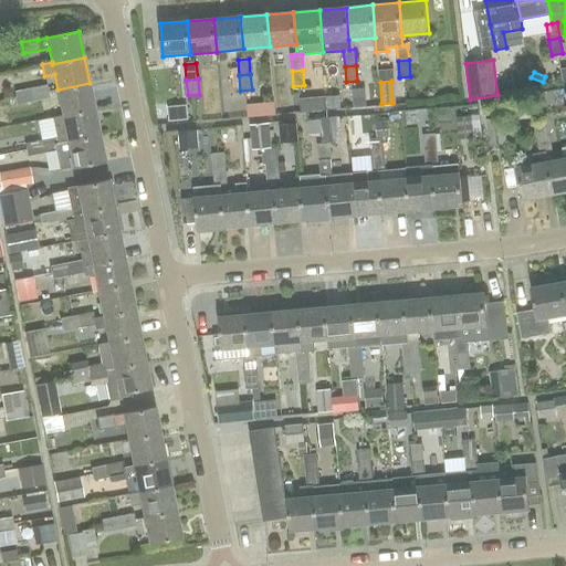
[(95,109),(90,83),(58,90),(63,116),(95,109)]
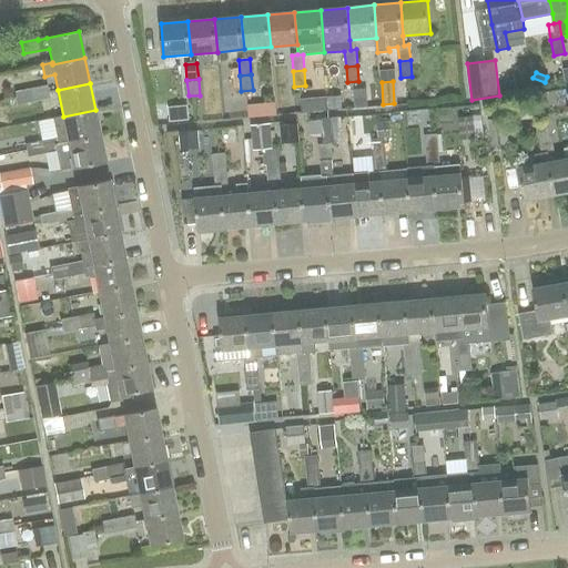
[(47,87),(31,89),(33,101),(49,98),(47,87)]
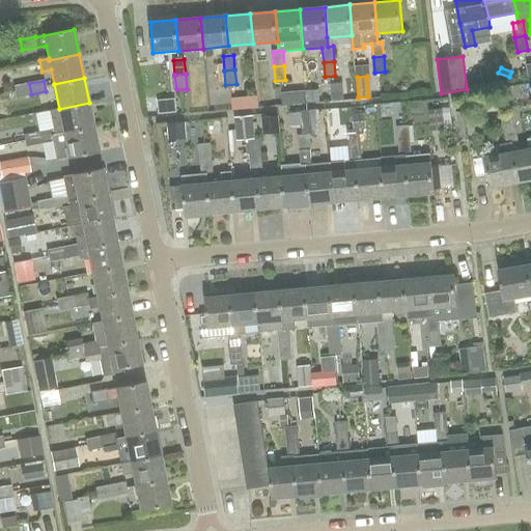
[(31,94),(29,83),(15,86),(17,96),(31,94)]
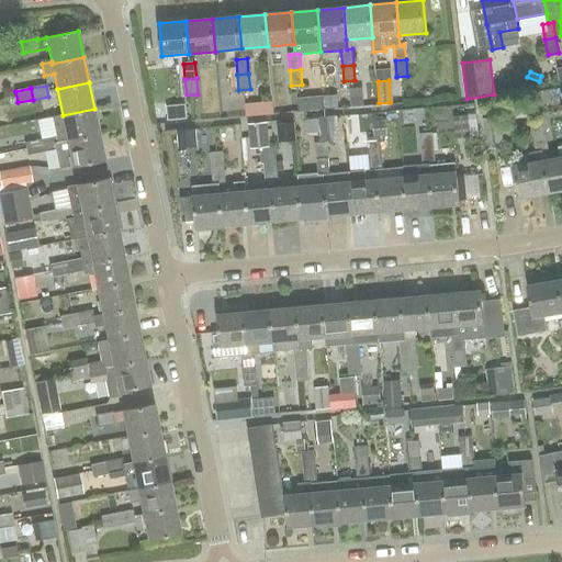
[(360,88),(349,88),(350,107),(361,107),(360,88)]
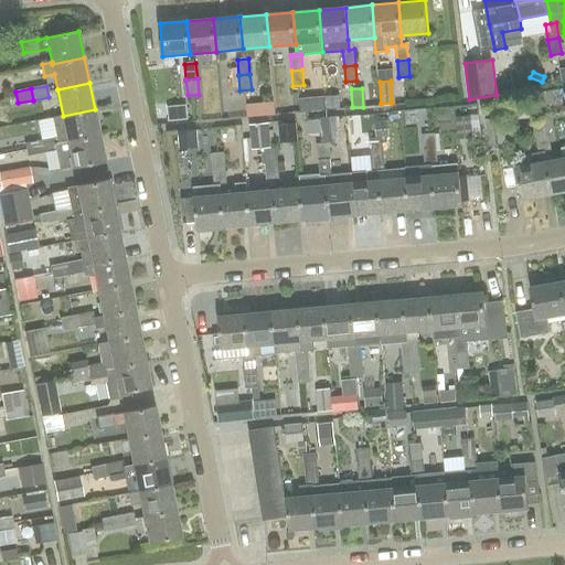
[(328,109),(327,98),(327,96),(299,99),(300,113),(328,109)]
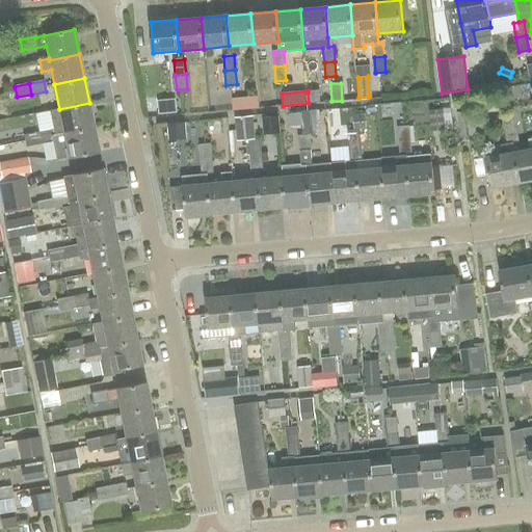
[(319,91),(308,92),(309,103),(320,102),(319,91)]
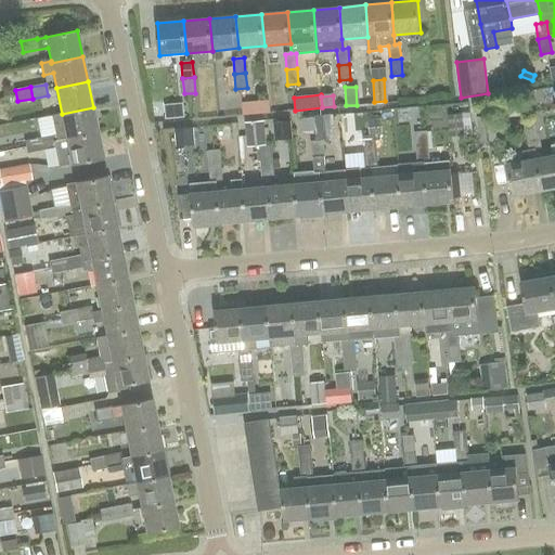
[(274,98),(247,102),(249,113),(275,108),(274,98)]
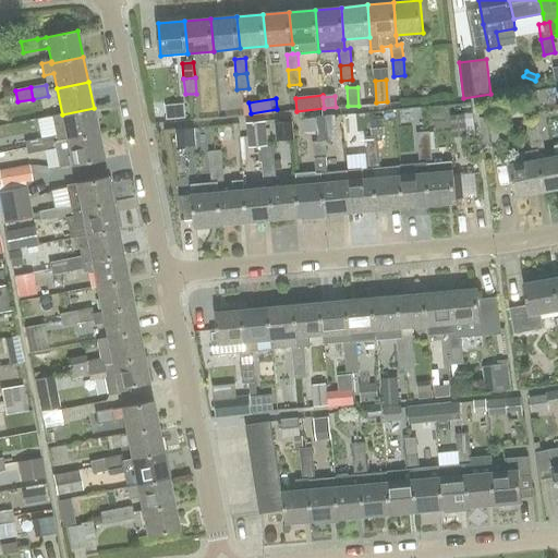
[(186,118),(185,104),(166,106),(167,119),(186,118)]
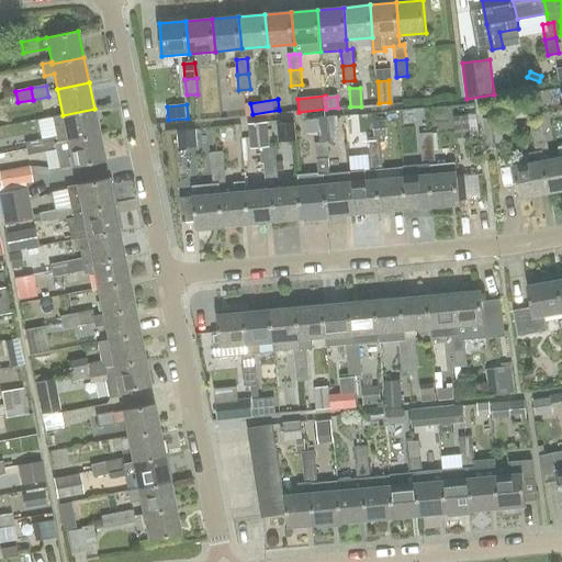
[(99,135),(94,109),(63,115),(53,116),(56,137),(57,137),(58,143),(99,135)]
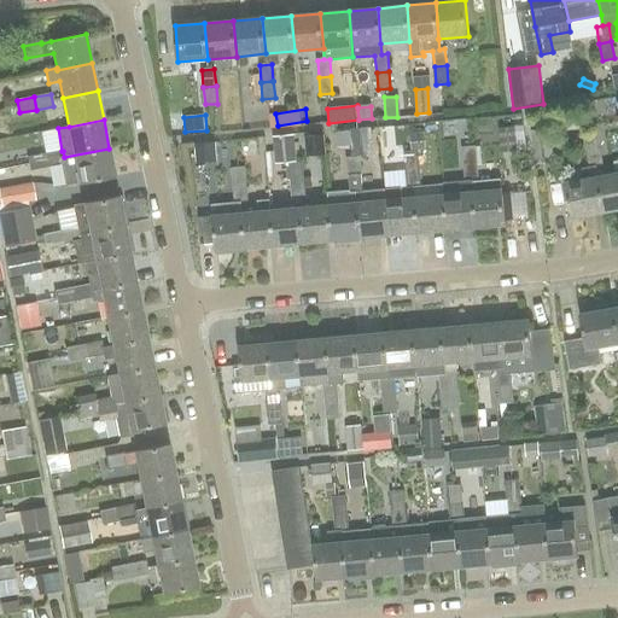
[(513,128),(500,128),(502,152),(516,151),(514,127),(513,128)]
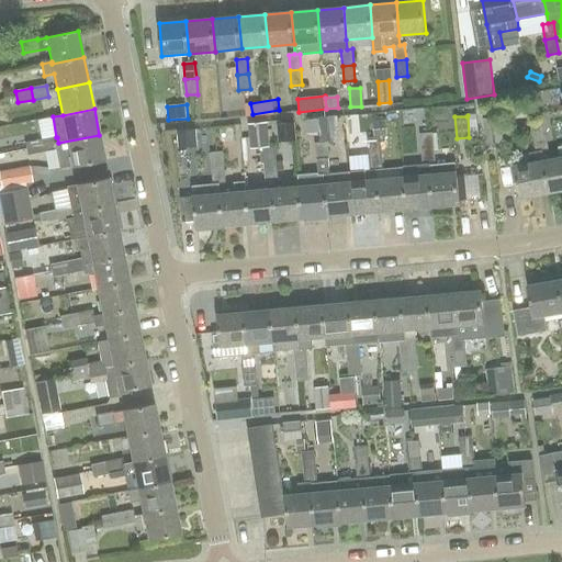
[(319,117),(322,142),(336,141),(334,116),(319,117)]
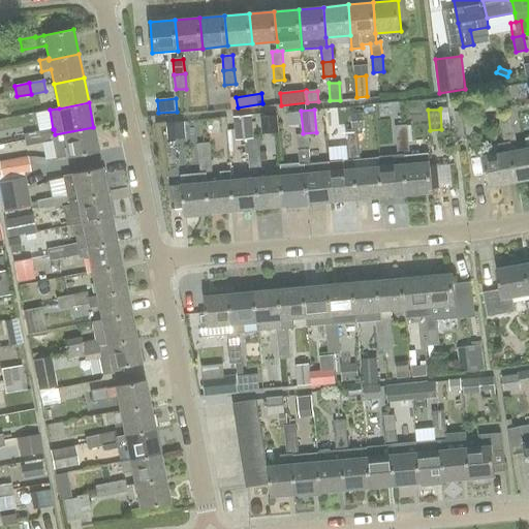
[(467,111),(455,113),(458,134),(470,133),(467,111)]
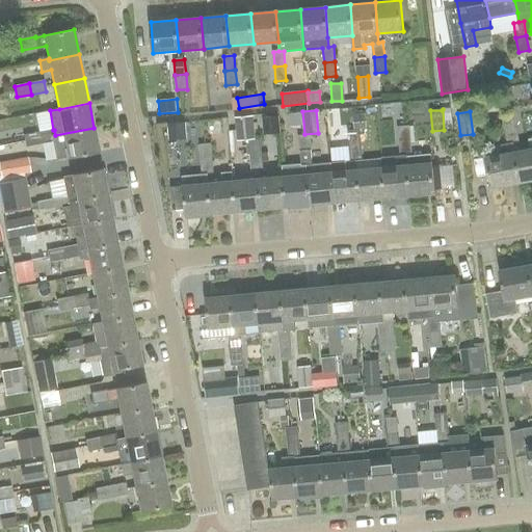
[(503,115),(505,130),(516,128),(513,113),(503,115)]
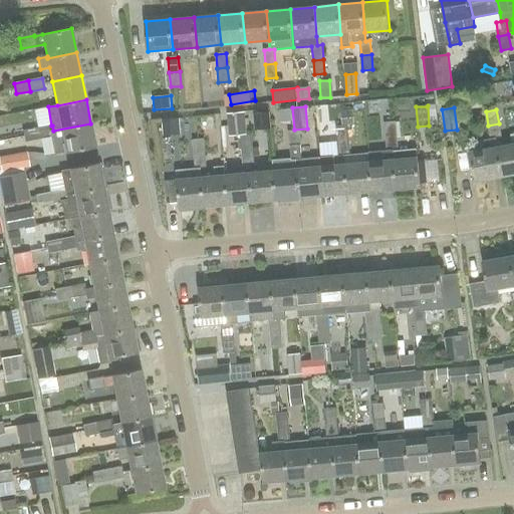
[(342,126),(355,125),(353,110),(341,111),(342,126)]
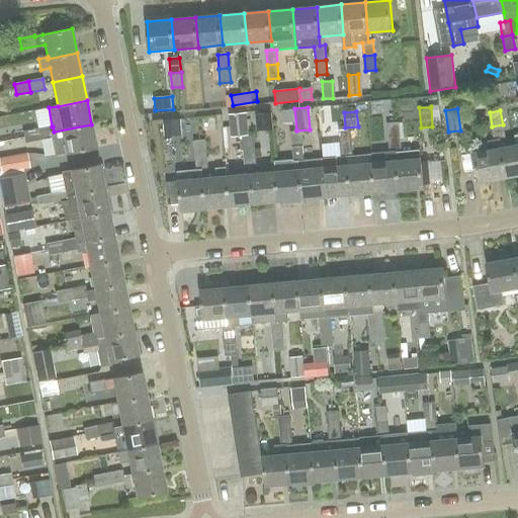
[(270,130),(268,112),(256,113),(258,131),(270,130)]
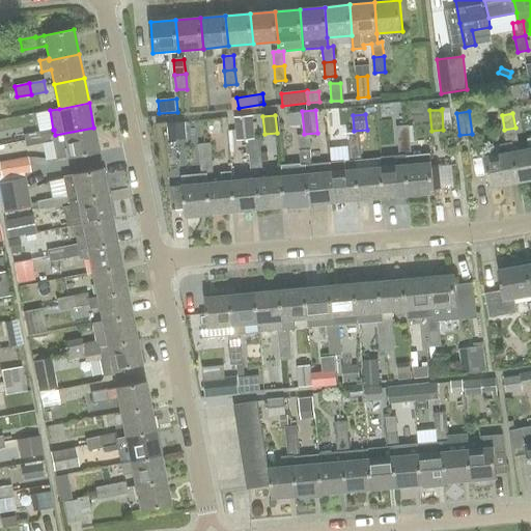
[(235,117),(238,140),(252,139),(250,116),(235,117)]
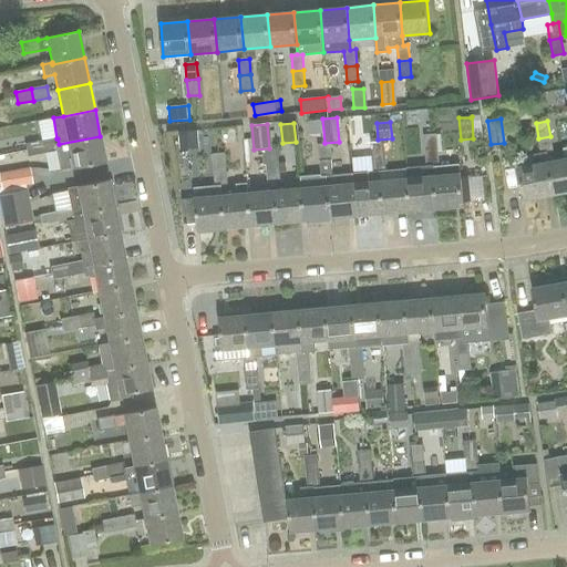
[(196,130),(178,132),(179,145),(197,143),(196,130)]
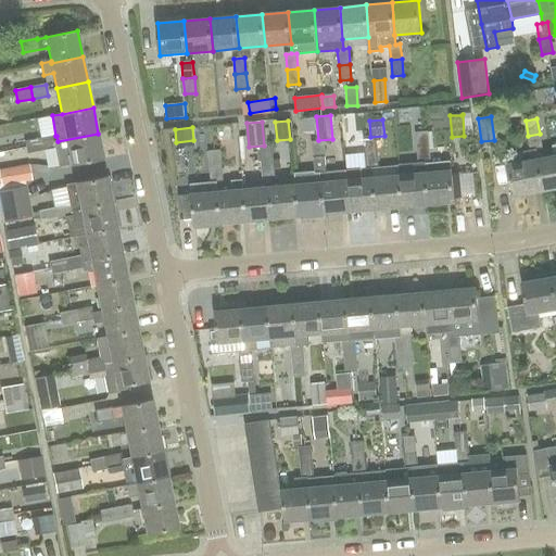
[(417,134),(418,149),(429,148),(428,133),(417,134)]
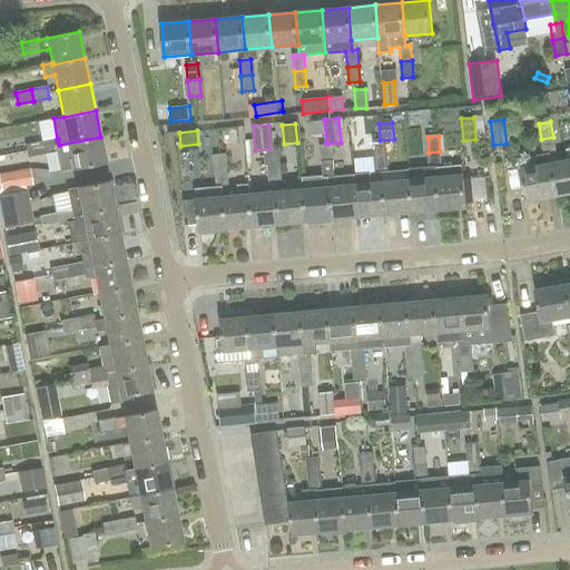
[(106,164),(100,137),(59,145),(58,139),(57,139),(42,143),(45,154),(56,150),(60,173),(74,169),(74,170),(106,164)]
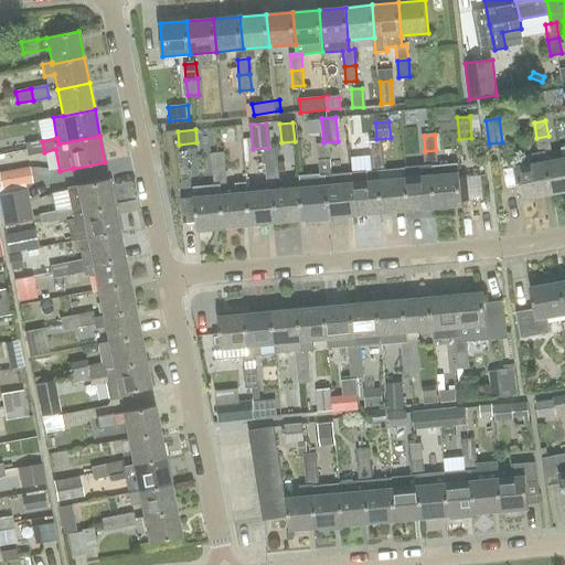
[(551,151),(548,136),(536,138),(540,152),(540,153),(545,152),(551,151)]
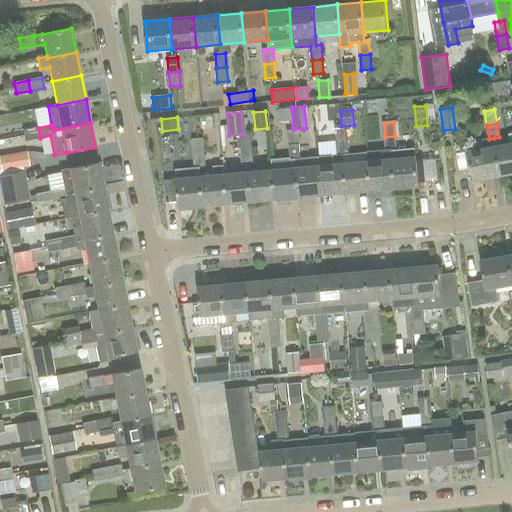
[(336,127),(337,141),(347,140),(346,126),(336,127)]
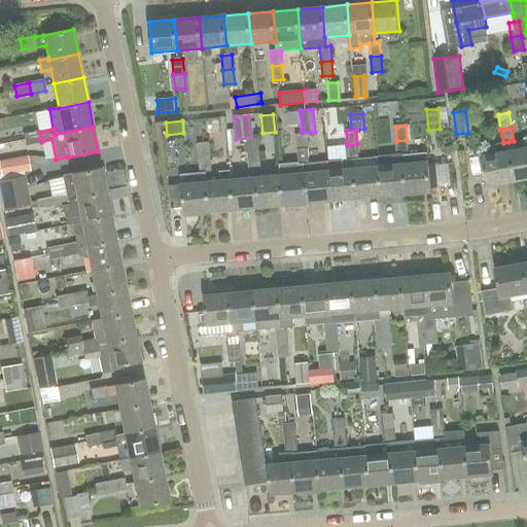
[(41,142),(39,132),(24,134),(26,144),(41,142)]
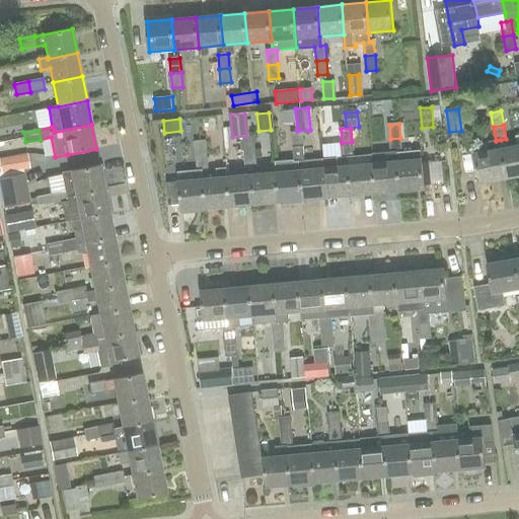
[(292,133),(293,147),(304,146),(302,132),(292,133)]
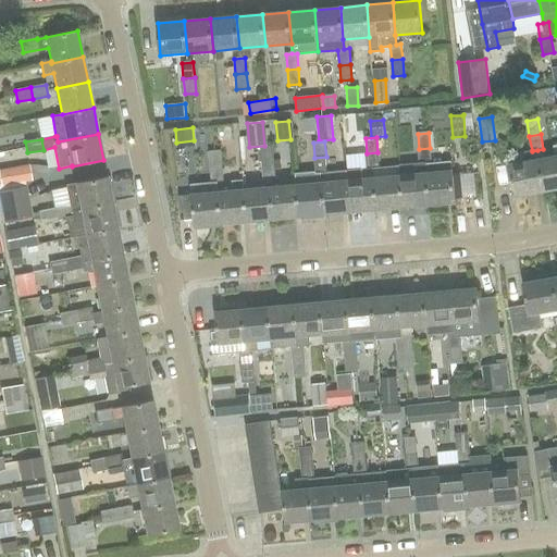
[(556,188),(556,145),(554,146),(556,157),(539,159),(545,192),(556,188)]
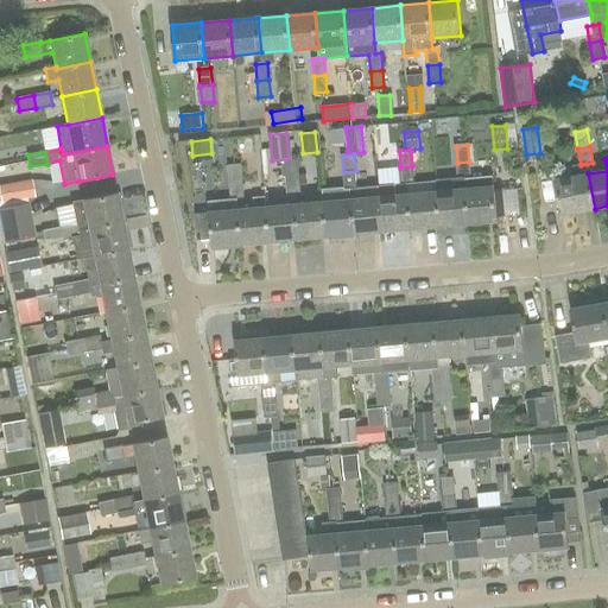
[(285,162),(287,178),(299,177),(297,160),(285,162)]
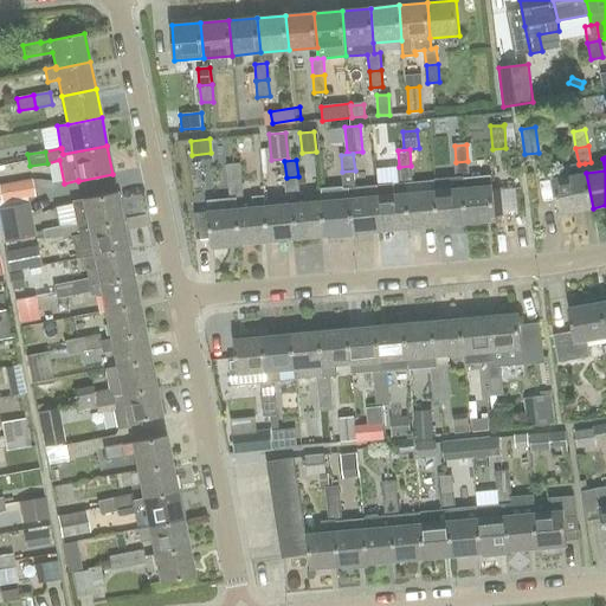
[(470,178),(468,161),(456,162),(457,176),(457,179),(463,179),(470,178)]
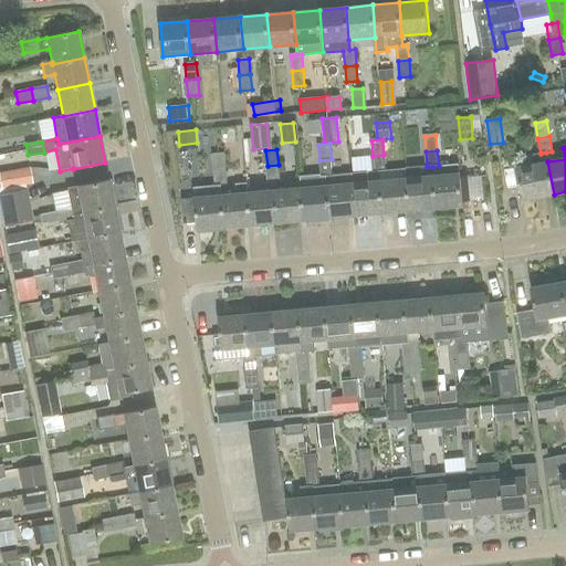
[(554,195),(547,161),(546,153),(541,154),(541,153),(534,155),(535,165),(517,167),(523,200),(554,195)]
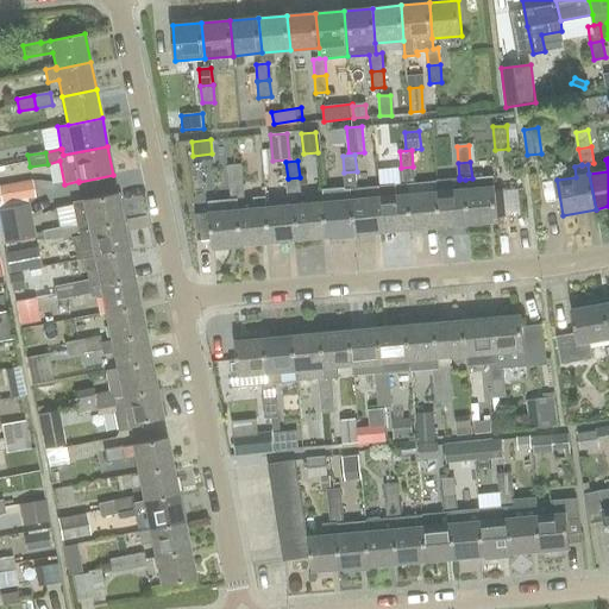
[(243,182),(242,165),(230,167),(231,183),(243,182)]
